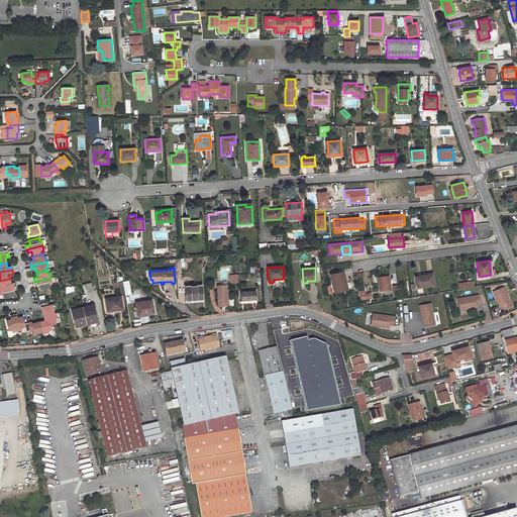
[(341,272),(330,275),(335,293),(350,289),(351,288),(351,287),(351,286),(350,285),(349,284),(348,284),(345,285),(341,272)]
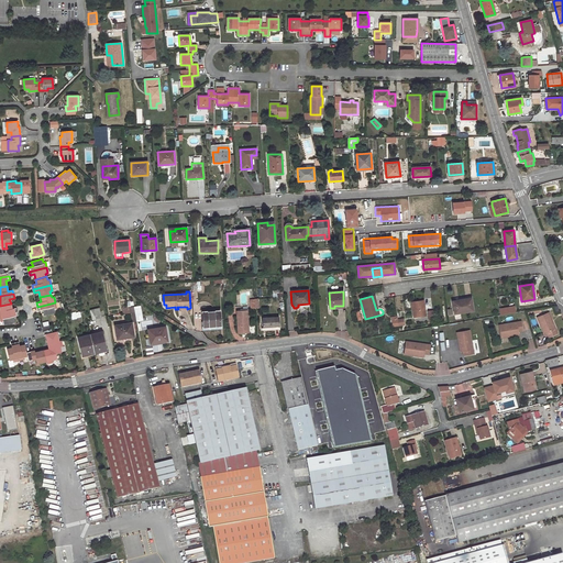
[(251,309),(260,308),(258,299),(250,299),(251,309)]
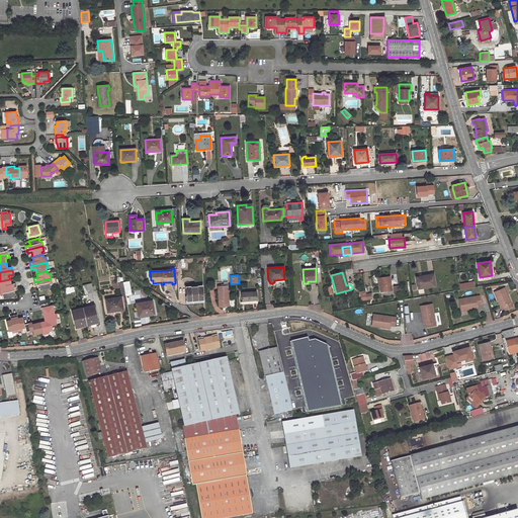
[(433,275),(417,277),(418,288),(435,285),(433,275)]
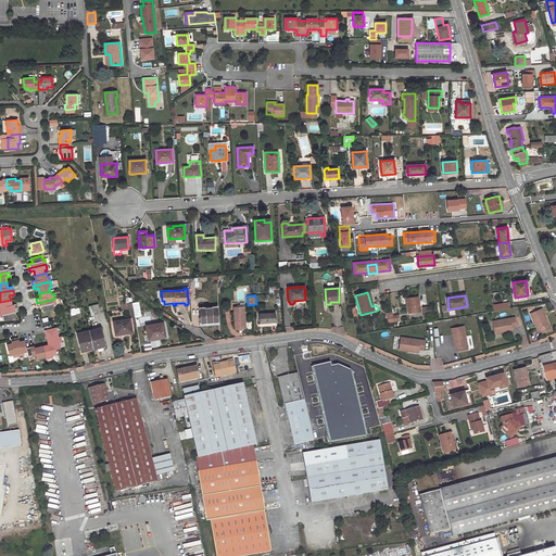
[(418,297),(406,299),(408,313),(420,312),(418,297)]
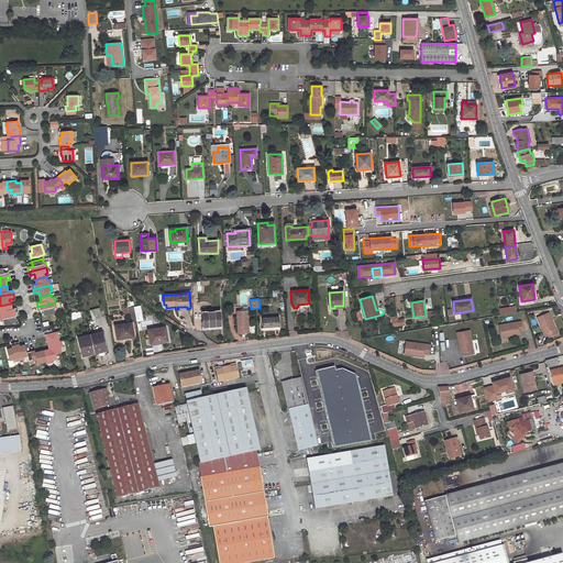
[(55,302),(37,307),(39,310),(43,309),(44,315),(55,312),(54,309),(56,308),(55,302)]
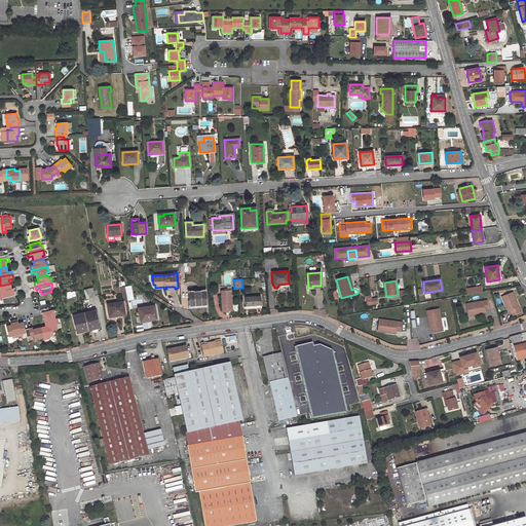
[(0,294),(16,291),(15,288),(11,289),(10,284),(0,286),(0,287),(0,289),(0,294)]
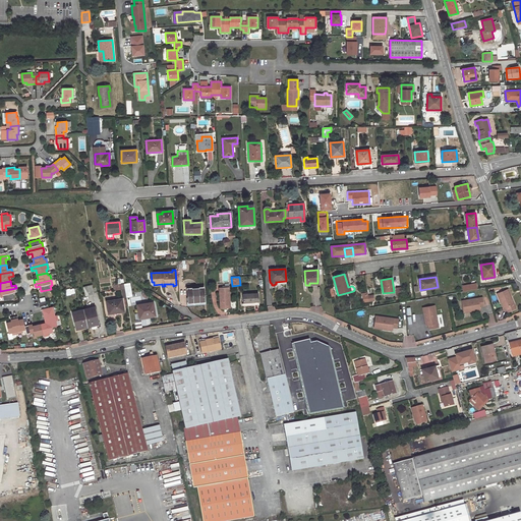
[(113,285),(114,290),(124,289),(126,297),(132,296),(130,283),(113,285)]
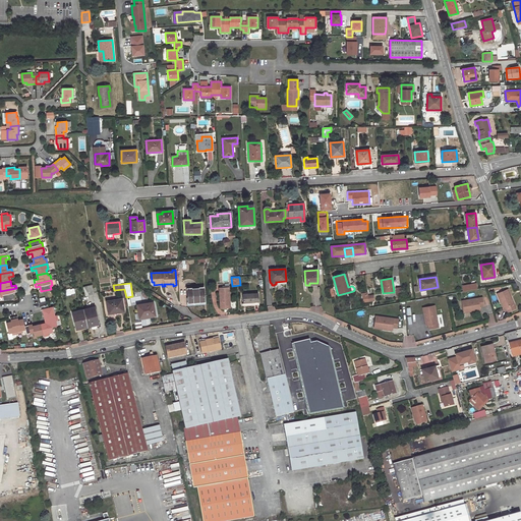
[(92,285),(83,287),(85,295),(94,293),(92,285)]
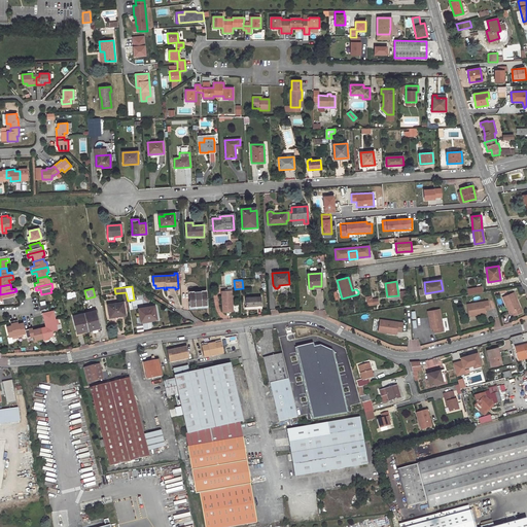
[(16,295),(16,291),(0,294),(0,296),(1,301),(3,301),(4,304),(13,301),(12,296),(16,295)]
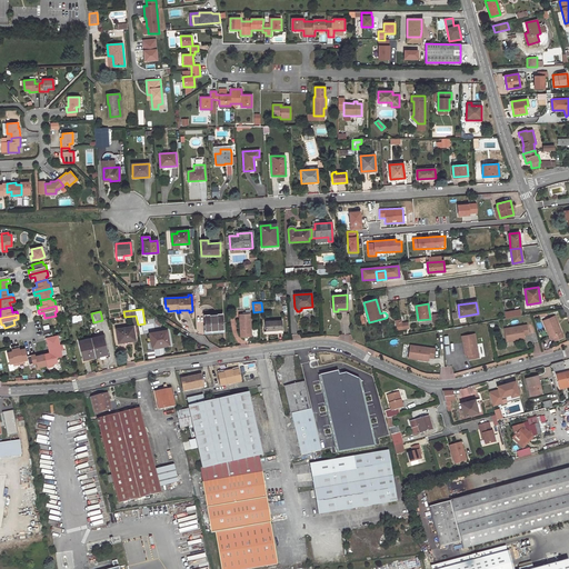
[(221,315),(205,316),(206,331),(222,330),(221,315)]
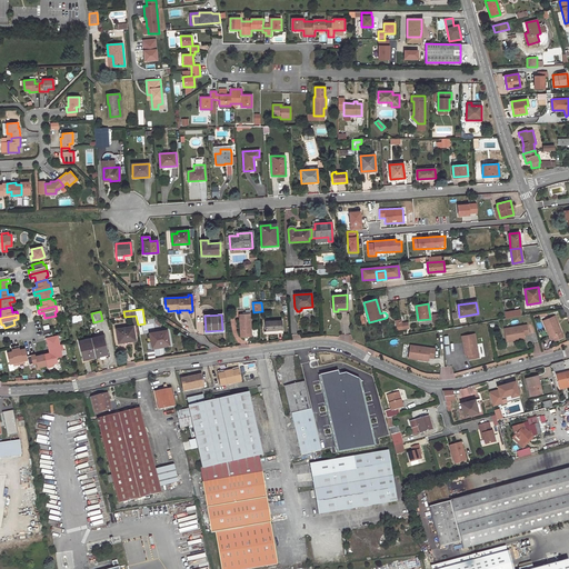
[(242,315),(239,315),(240,338),(251,337),(250,315),(242,315)]
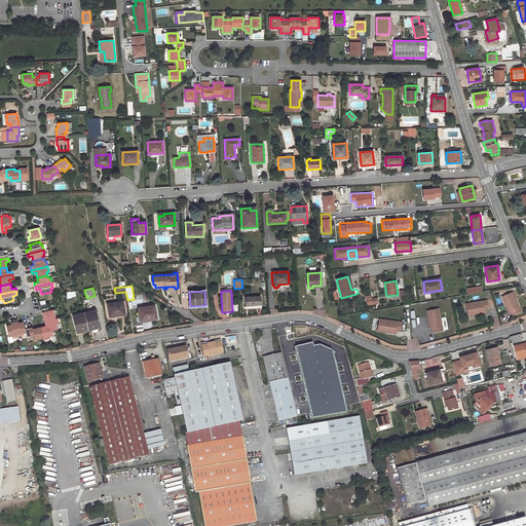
[(513,292),(501,297),(509,312),(511,311),(513,315),(521,311),(513,292)]
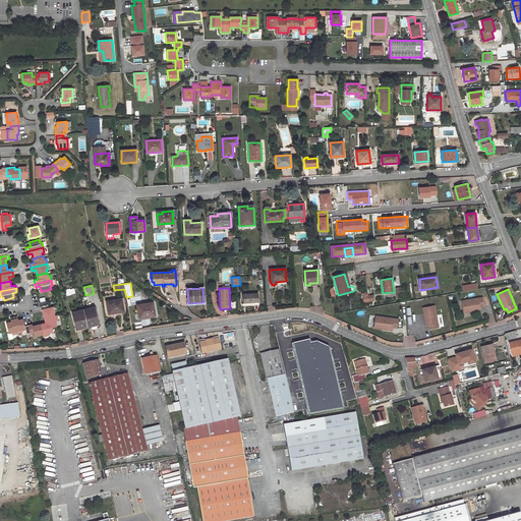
[(258,293),(242,294),(243,305),(258,304),(258,293)]
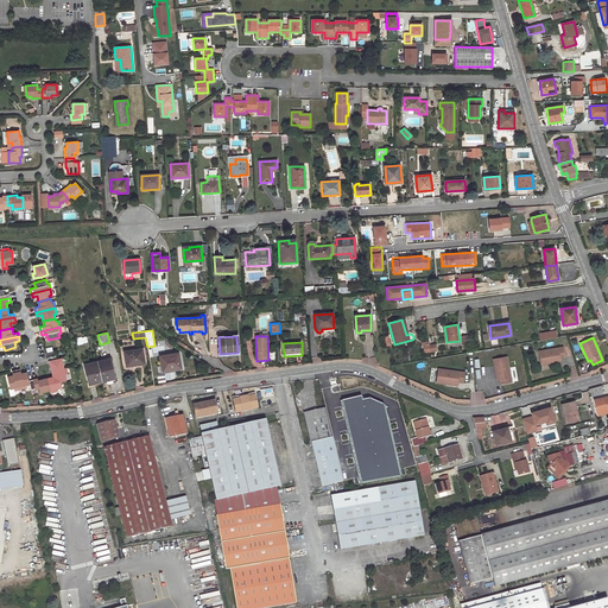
[(540,352),(542,362),(551,361),(551,363),(561,362),(561,359),(565,358),(564,348),(540,352)]
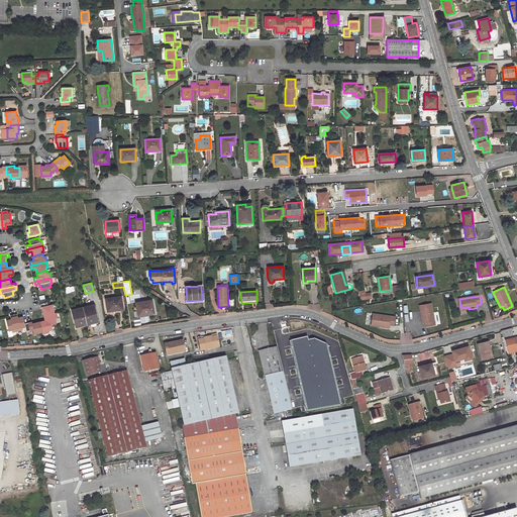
[(121,297),(106,299),(107,311),(116,309),(116,310),(123,309),(121,297)]
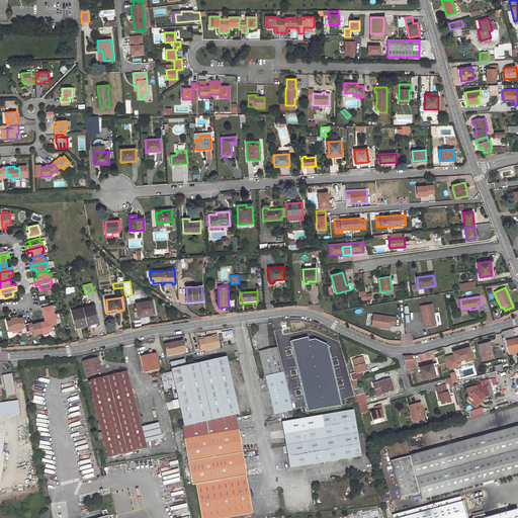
[(152,300),(137,304),(139,317),(154,314),(152,300)]
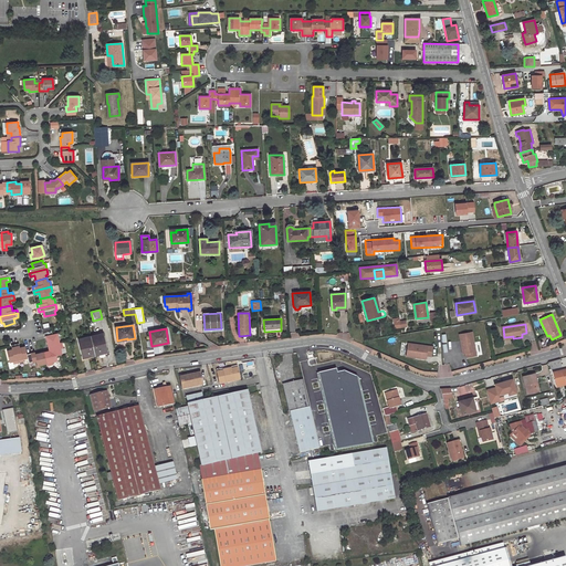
[(472,332),(459,335),(461,345),(463,344),(465,354),(467,358),(477,356),(472,332)]
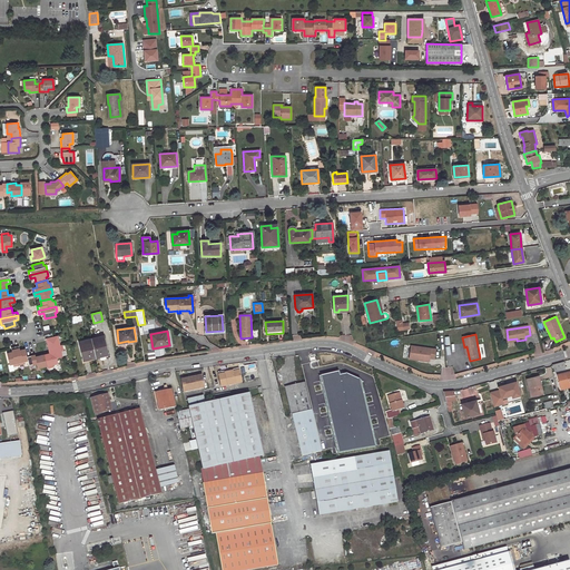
[(59,345),(57,336),(52,337),(47,338),(49,349),(59,345)]
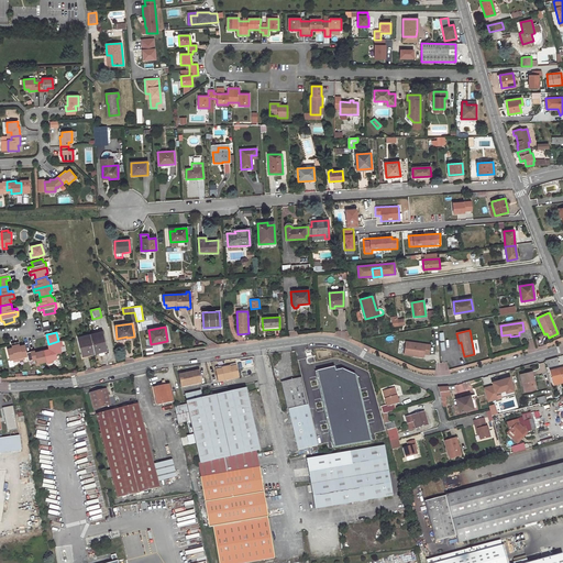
[(101,332),(77,338),(81,356),(106,351),(101,332)]
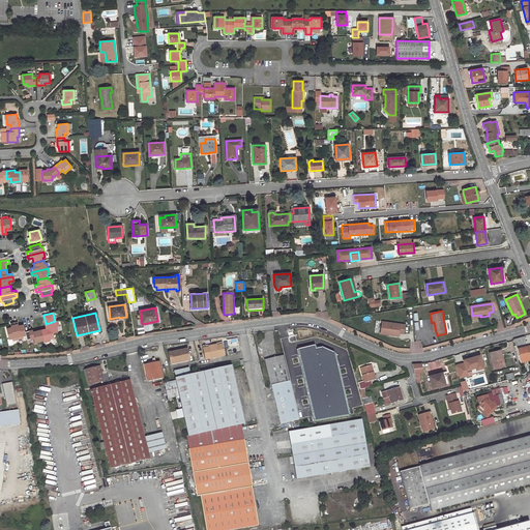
[(58,331),(57,326),(59,326),(58,321),(55,321),(46,324),(47,328),(47,331),(52,330),(53,332),(58,331)]
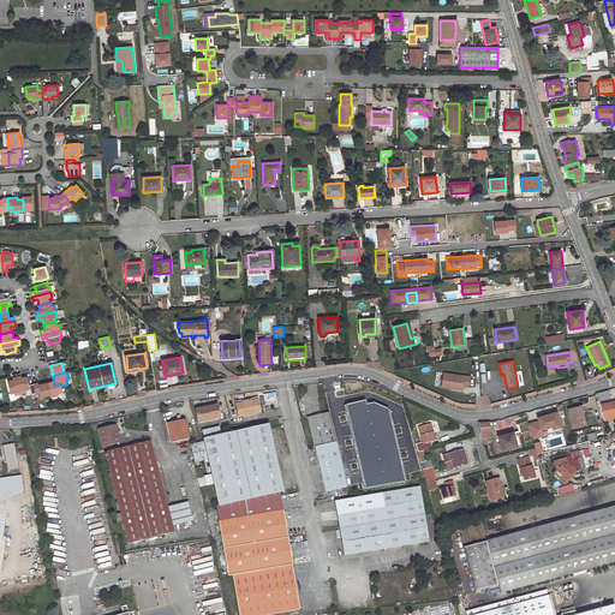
[(21,393),(16,374),(12,375),(13,380),(7,382),(11,393),(13,393),(15,395),(21,393)]
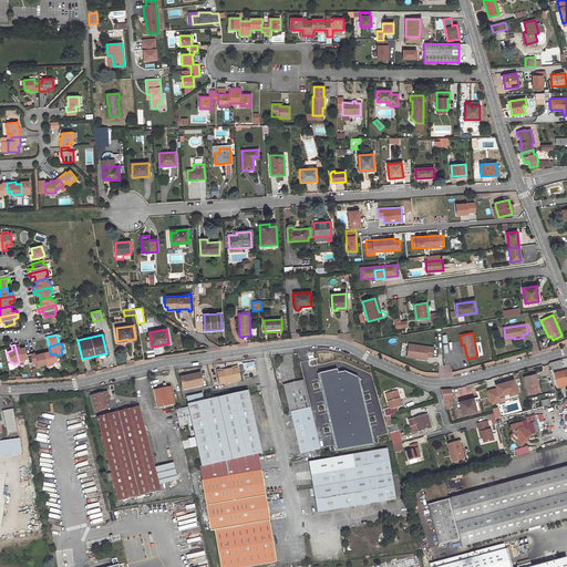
[(19,344),(14,344),(19,362),(24,361),(24,359),(28,358),(27,356),(24,348),(20,349),(19,344)]
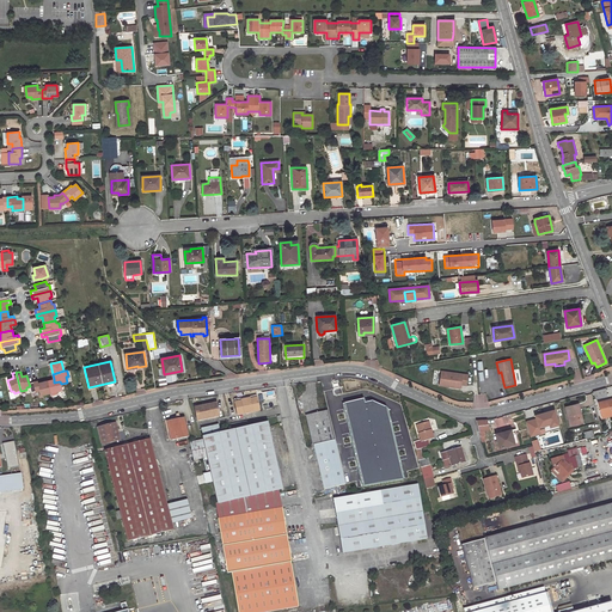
[(442,372),(441,383),(451,384),(450,387),(459,389),(460,385),(465,386),(466,377),(442,372)]
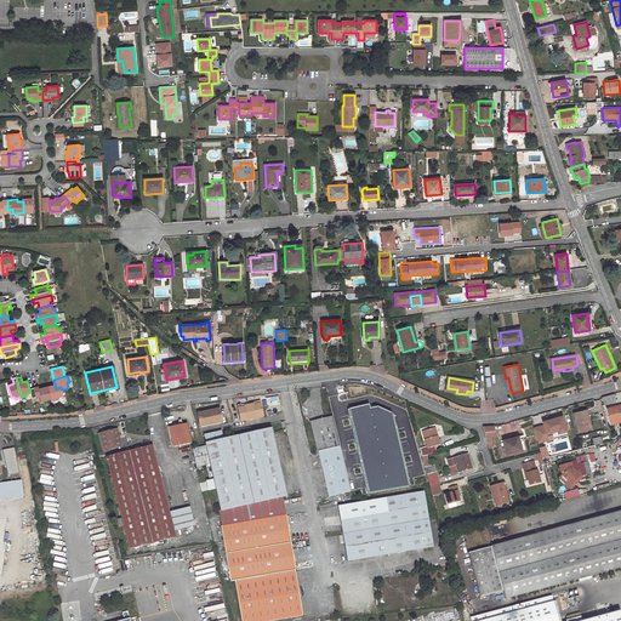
[(55,388),(55,385),(49,387),(51,398),(52,402),(58,399),(57,397),(63,396),(62,389),(61,387),(55,388)]
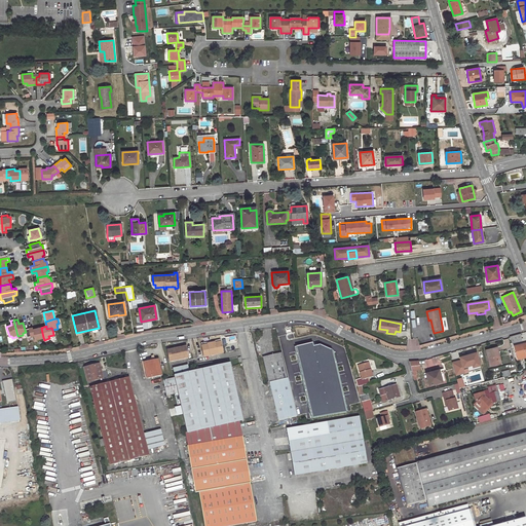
[(43,337),(41,328),(33,330),(32,328),(29,329),(30,336),(34,335),(35,339),(43,337)]
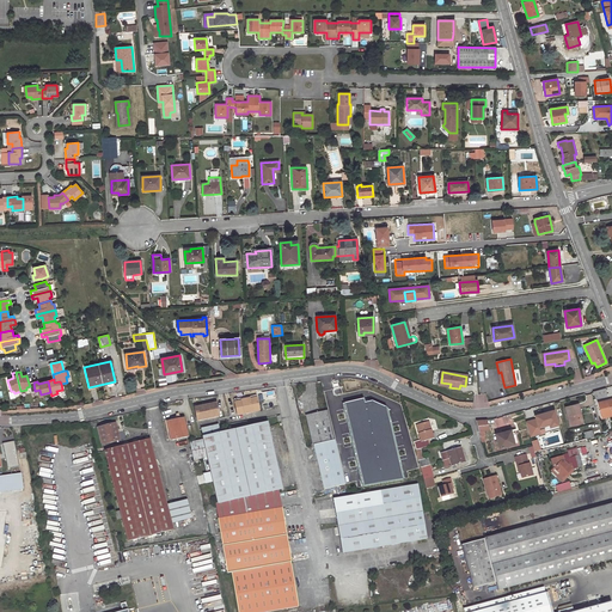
[(595,399),(607,396),(605,389),(593,391),(595,399)]
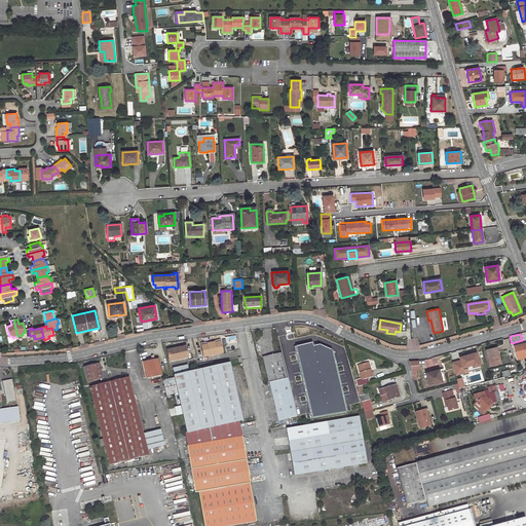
[(203,358),(222,353),(220,342),(204,345),(204,344),(201,345),(203,358)]
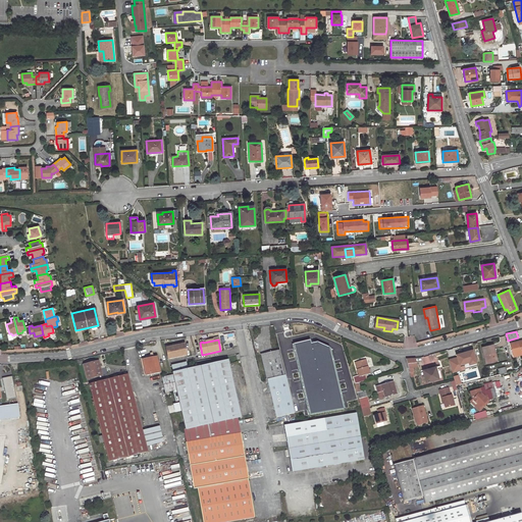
[(521,340),(511,344),(514,356),(521,354),(521,340)]
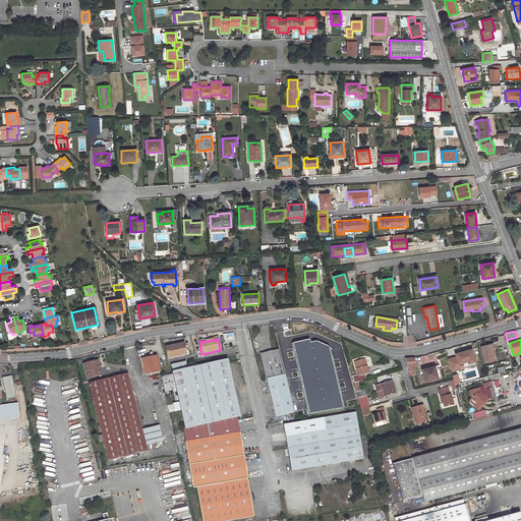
[(184,344),(166,348),(168,359),(186,355),(184,344)]
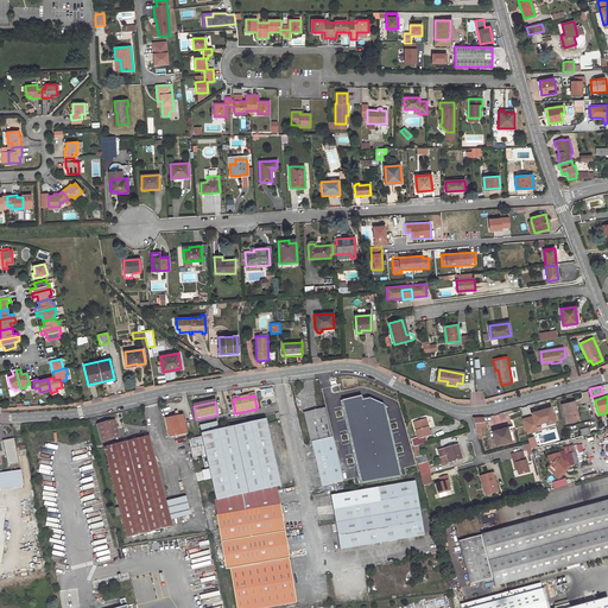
[(375,401),(363,405),(367,422),(378,419),(375,407),(377,407),(375,401)]
